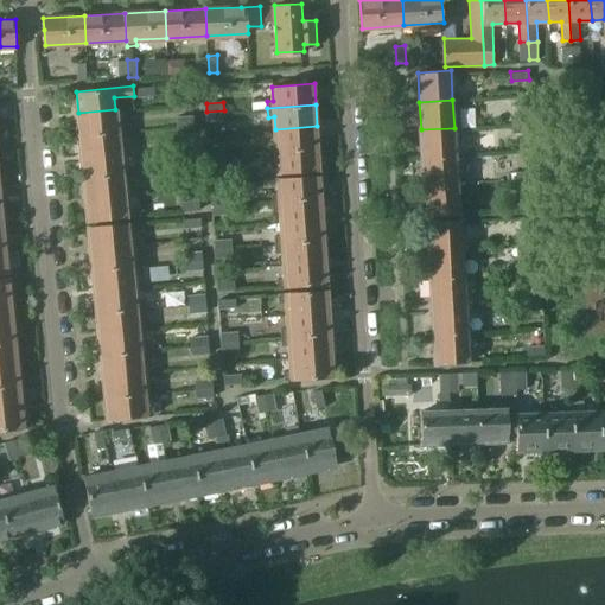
[(120,109),(115,109),(78,113),(81,135),(128,131),(127,121),(121,122),(120,109)]
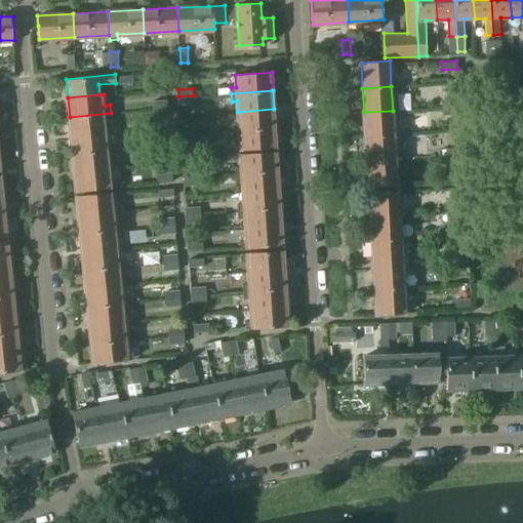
[(194,95),(178,96),(179,105),(194,103),(194,95)]
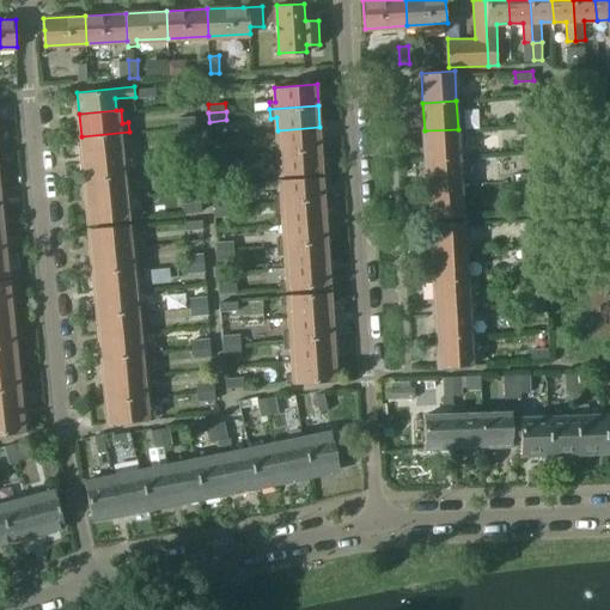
[(518,116),(518,124),(536,123),(535,115),(518,116)]
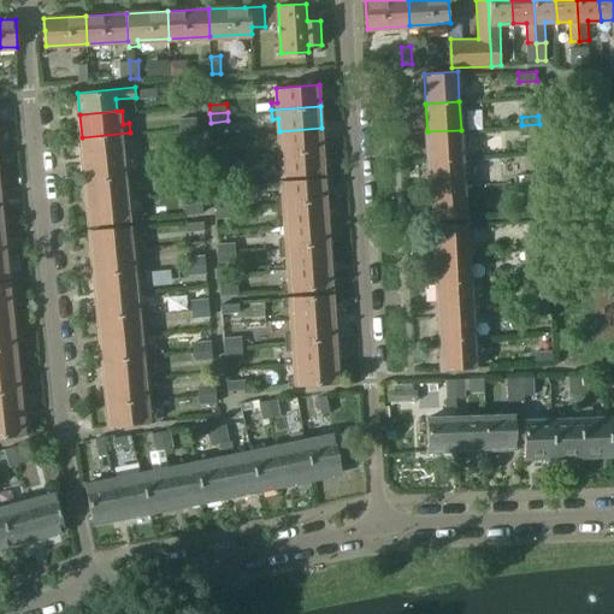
[(179,118),(181,127),(198,125),(196,117),(179,118)]
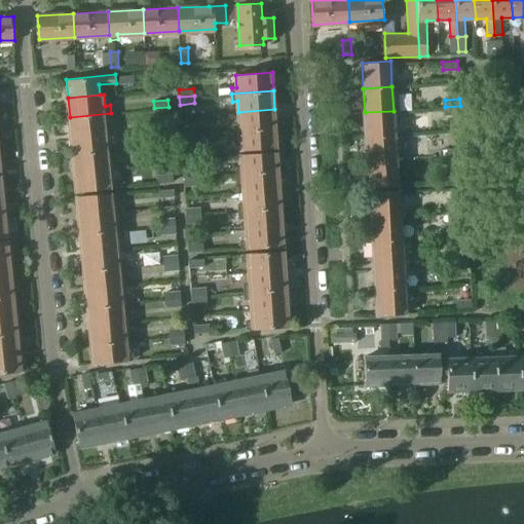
[(169,107),(154,108),(154,116),(170,114),(169,107)]
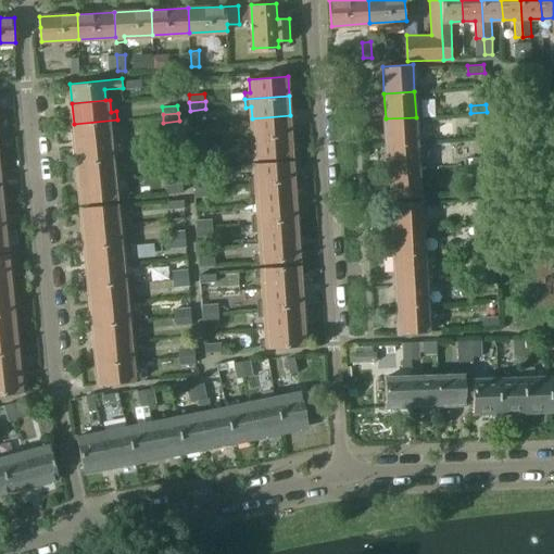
[(290,115),(252,118),(253,130),(247,130),(247,138),(292,136),(290,115)]
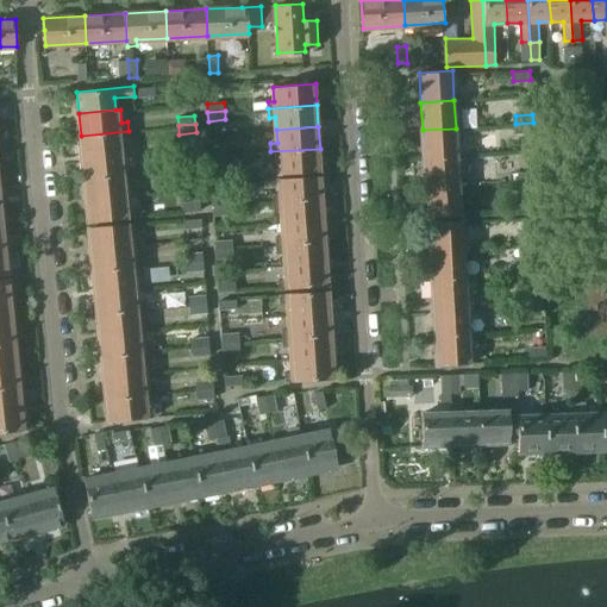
[(456,129),(423,130),(425,160),(458,156),(456,129)]
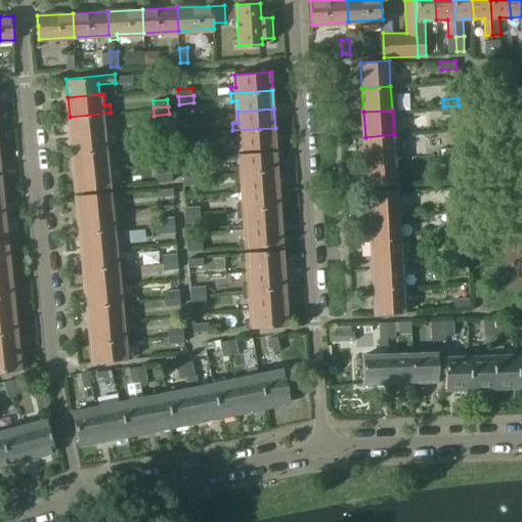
[(111,113),(70,117),(72,135),(107,131),(105,120),(112,120),(111,113)]
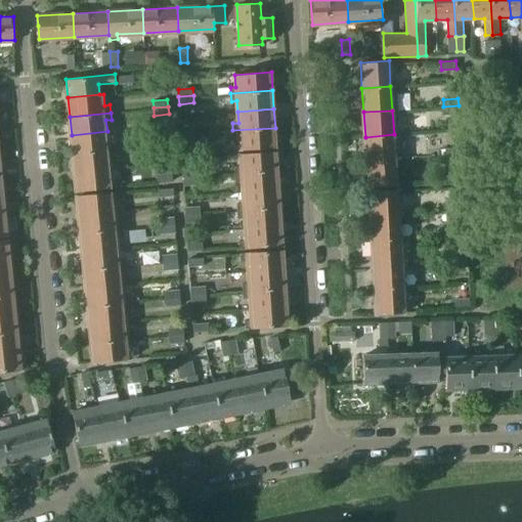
[(180,127),(181,134),(196,133),(196,126),(180,127)]
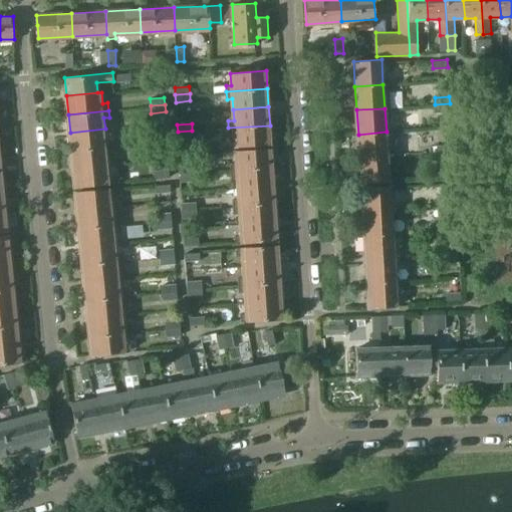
[(270,125),(228,128),(229,136),(234,135),(235,147),(271,144),(270,125)]
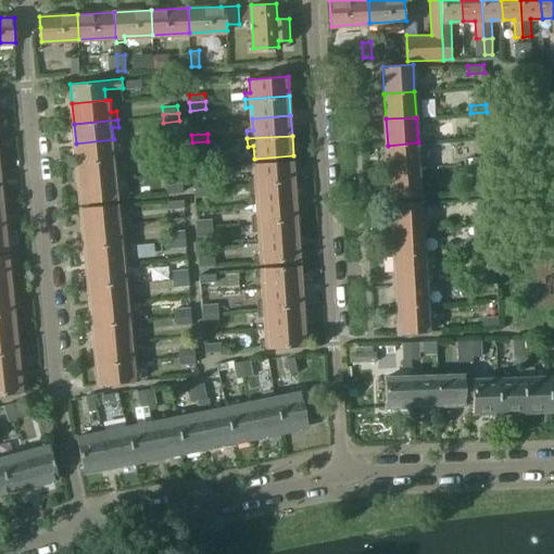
[(114,139),(76,143),(77,163),(122,159),(121,150),(115,151),(114,139)]
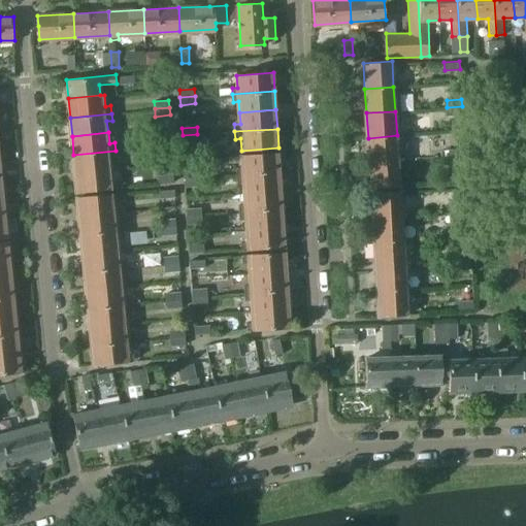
[(197,134),(183,135),(183,142),(198,141),(197,134)]
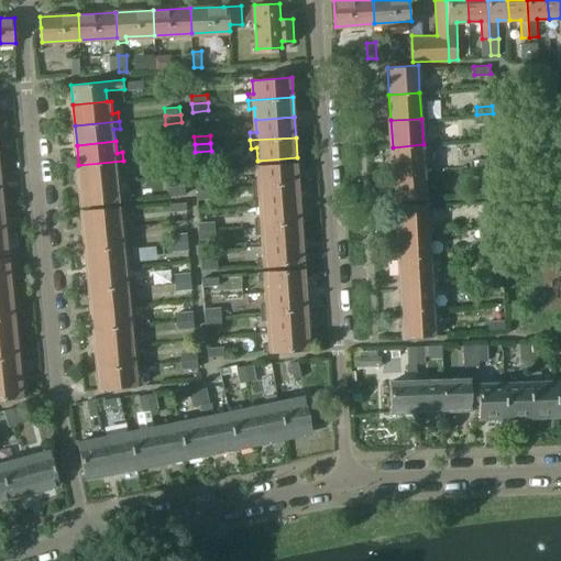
[(424,144),(393,147),(394,173),(425,172),(424,144)]
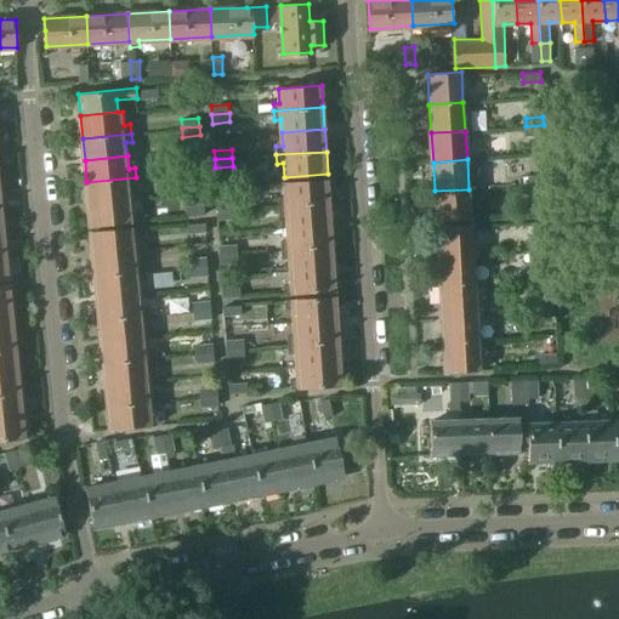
[(185,163),(185,171),(203,170),(202,160),(185,163)]
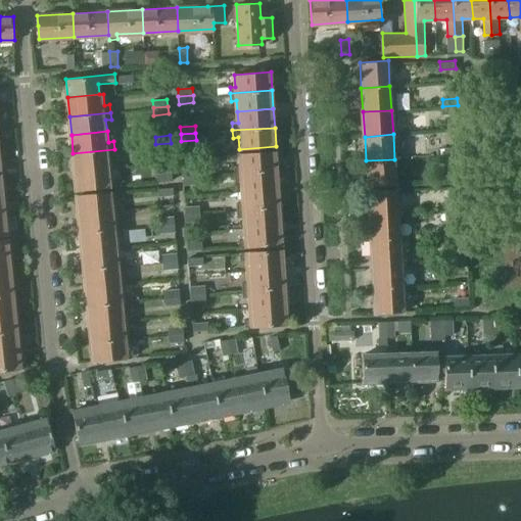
[(171,143),(155,144),(156,151),(172,150),(171,143)]
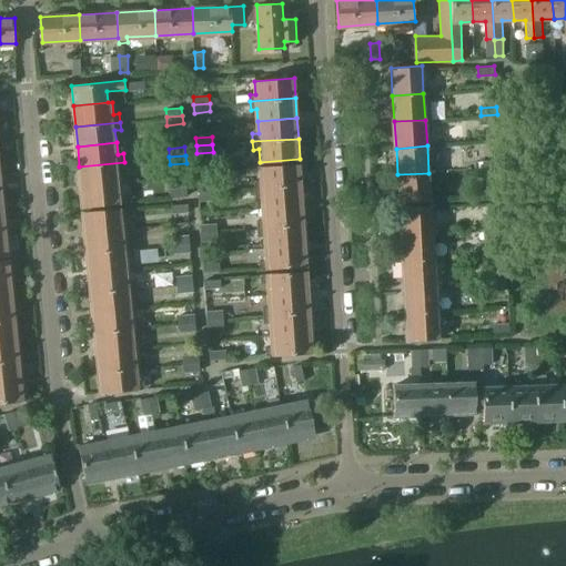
[(484,161),(484,169),(501,168),(499,160),(484,161)]
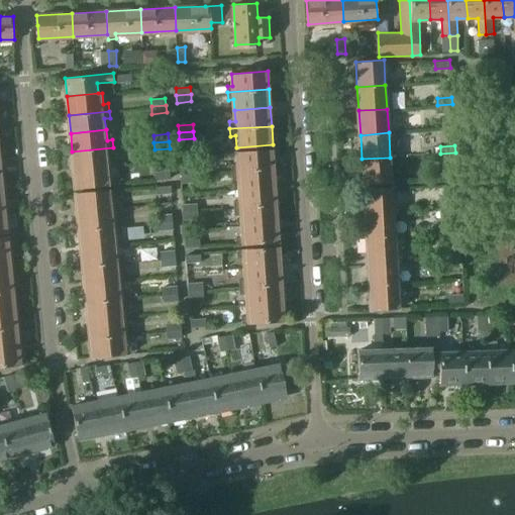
[(113,147),(72,151),(74,170),(110,166),(108,155),(114,155),(113,147)]
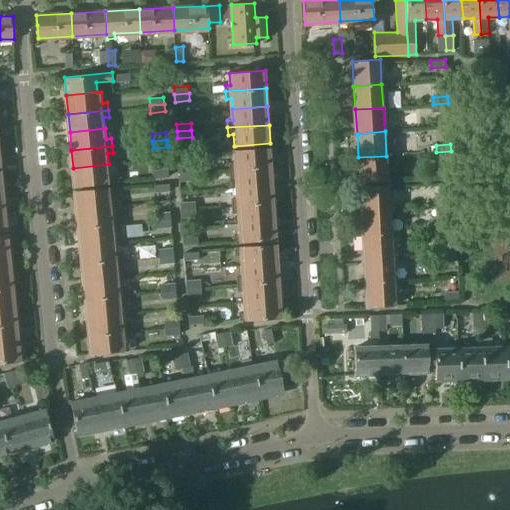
[(230,162),(230,170),(271,167),(270,148),(234,150),(235,162),(230,162)]
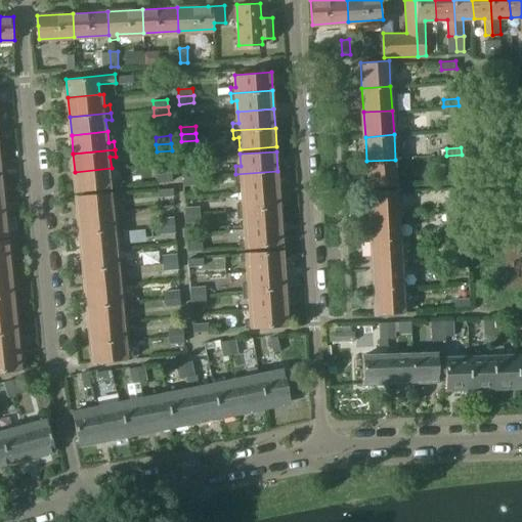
[(462,155),(446,156),(447,164),(462,163),(462,155)]
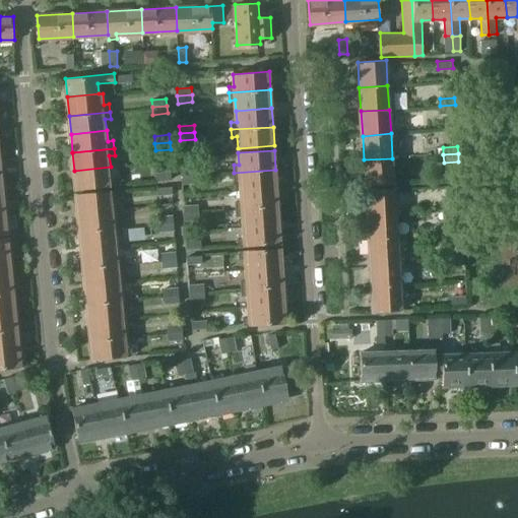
[(392,158),(364,159),(366,185),(394,183),(392,158)]
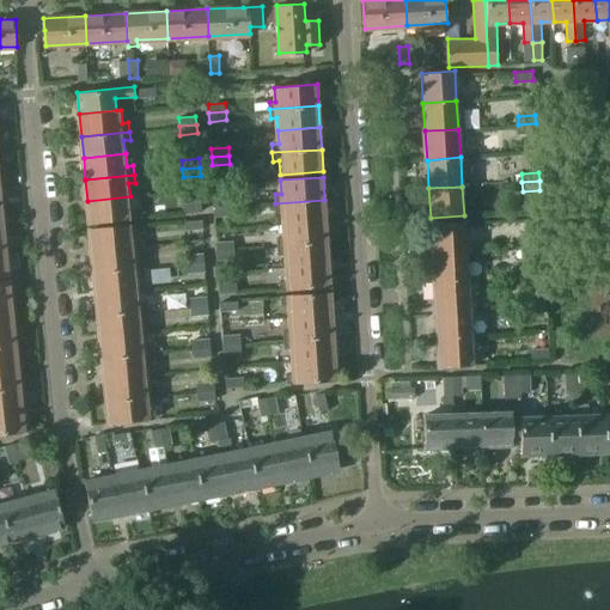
[(130,196),(87,201),(90,223),(139,218),(138,208),(132,208),(130,196)]
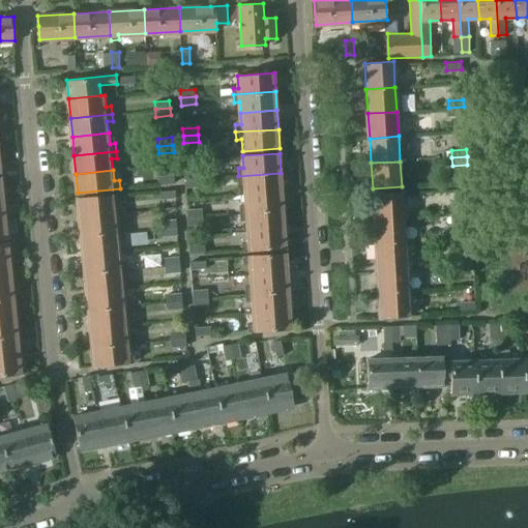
[(185,172),(186,179),(201,178),(201,171),(185,172)]
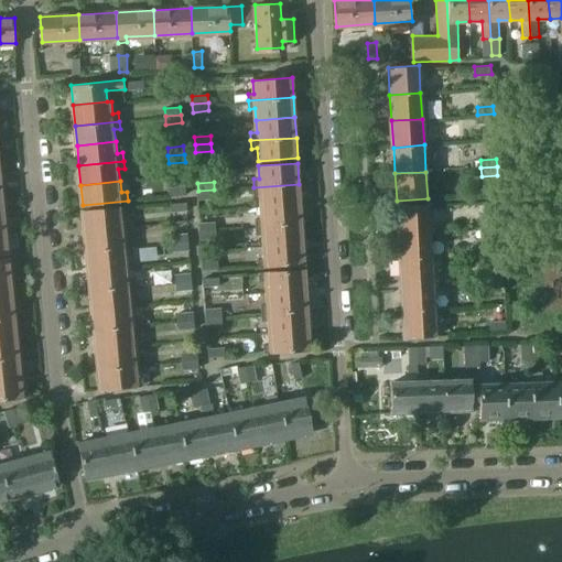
[(299,184),(254,187),(255,195),(260,195),(261,206),(301,204),(299,184)]
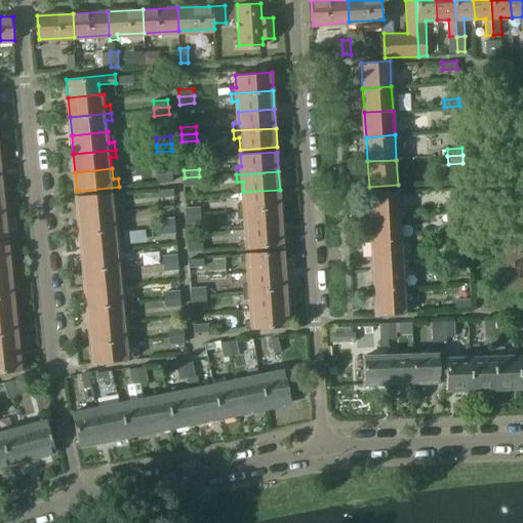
[(158,174),(159,182),(173,180),(172,172),(158,174)]
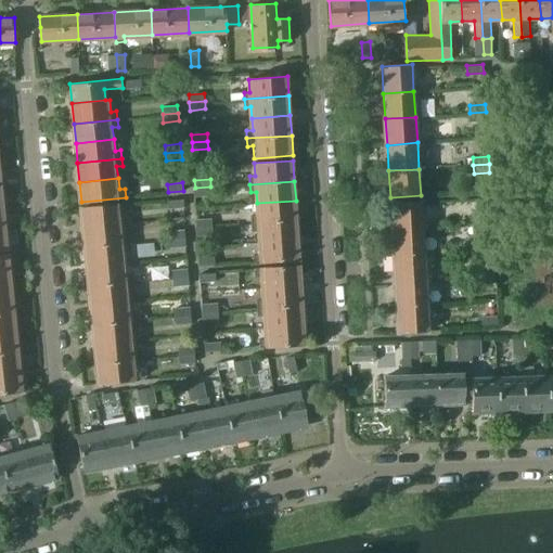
[(184,198),(169,200),(169,207),(185,206),(184,198)]
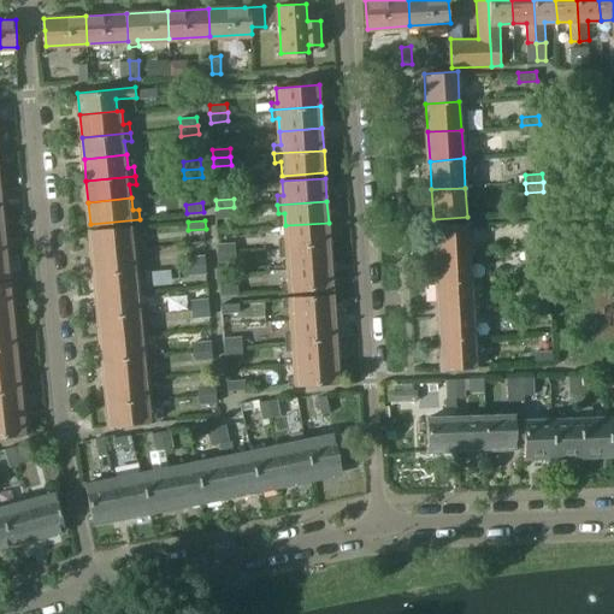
[(467,222),(434,224),(436,254),(470,252),(467,222)]
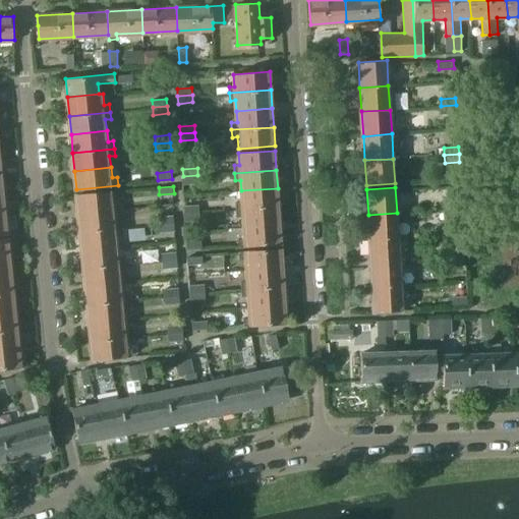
[(278,188),(241,190),(242,202),(236,202),(237,210),(279,207),(278,188)]
